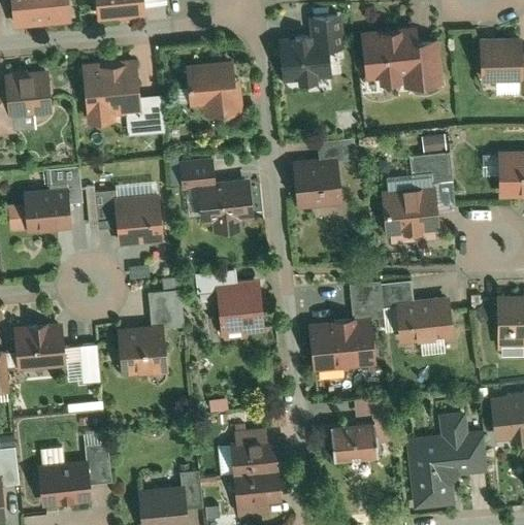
[(11,0),(14,29),(72,23),(69,0),(11,0)]
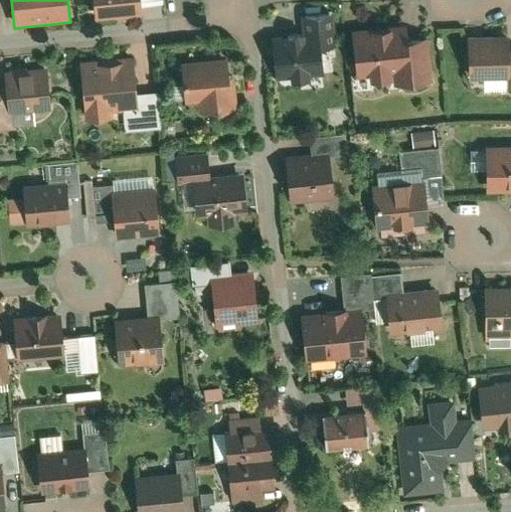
[(94,0),(96,20),(142,16),(140,0),(94,0)]
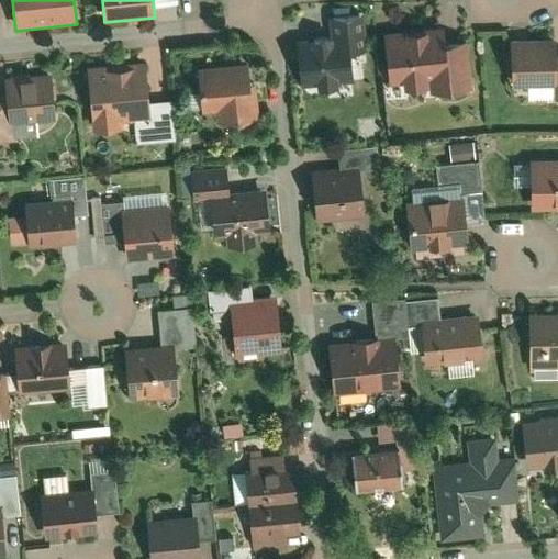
[(332,36),(299,38),(302,86),(354,82),(352,49),(367,48),(364,11),(330,13),(332,36)]
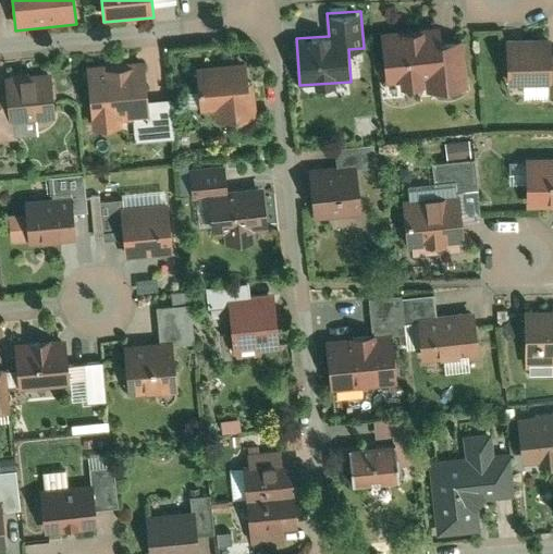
[(440,24),(382,28),(386,78),(401,77),(401,83),(426,81),(426,87),(467,84),(464,37),(442,39),(440,24)]
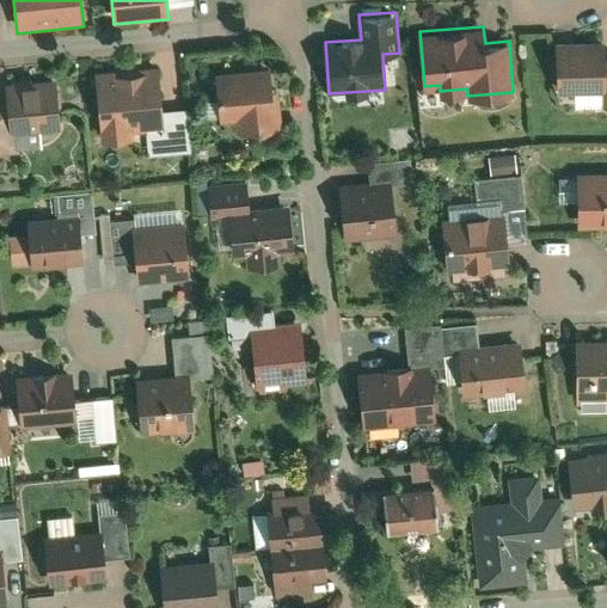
[(604,38),(555,40),(556,93),(606,92),(605,61),(604,38)]
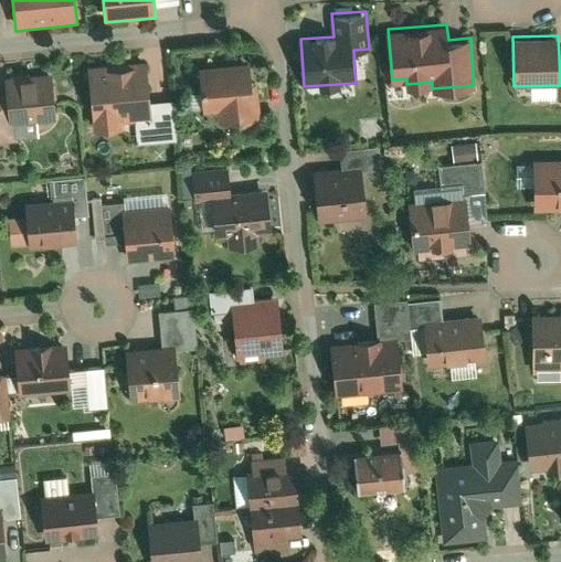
[(146,62),(87,69),(94,134),(120,130),(119,124),(136,122),(151,120),(150,103),(146,62)]
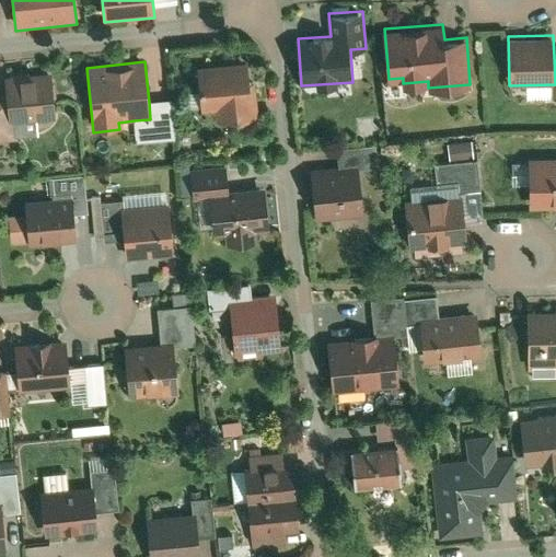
[(246,64),(199,69),(204,114),(215,113),(216,125),(258,120),(254,83),(248,83),(246,64)]
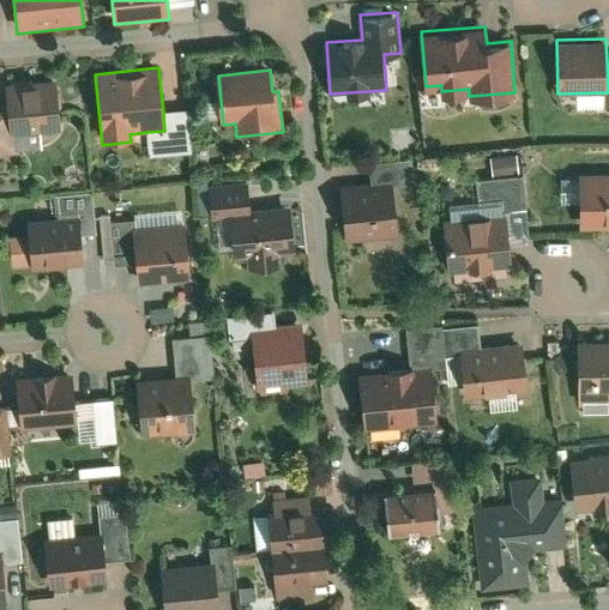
[(60,132),(55,82),(6,86),(8,108),(11,137),(18,136),(19,153),(41,151),(40,134),(60,132)]
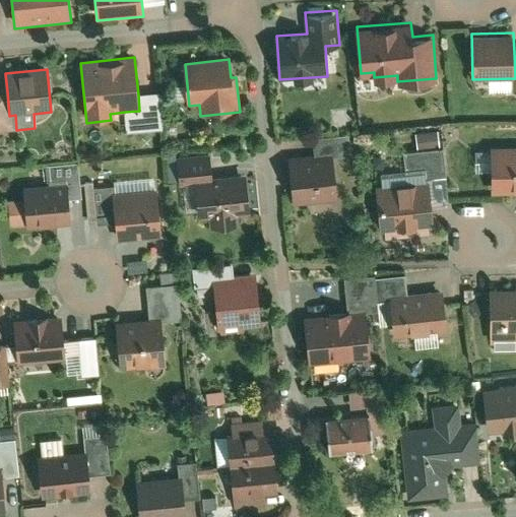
[(9,116),(7,91),(0,91),(0,132),(16,131),(16,130),(15,115),(9,116)]
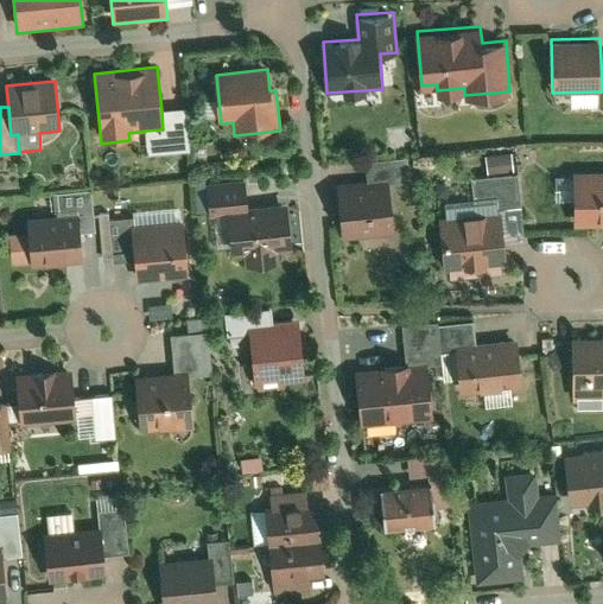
[(163,129),(146,131),(148,156),(191,151),(186,108),(162,110),(163,129)]
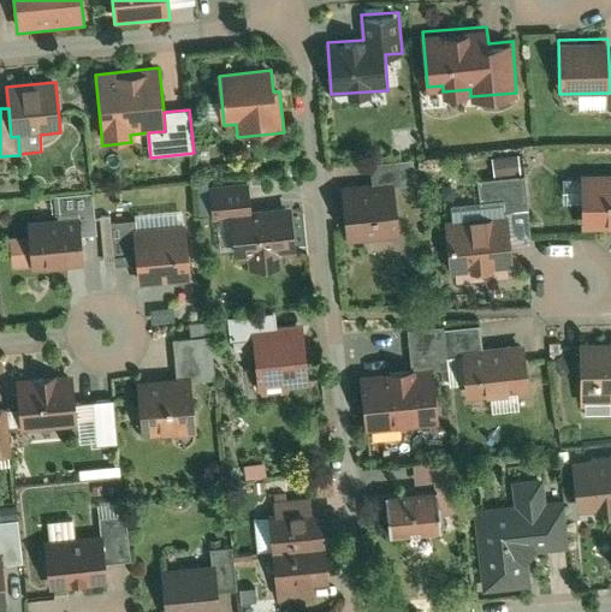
[(422,160),(421,140),(399,141),(401,161),(422,160)]
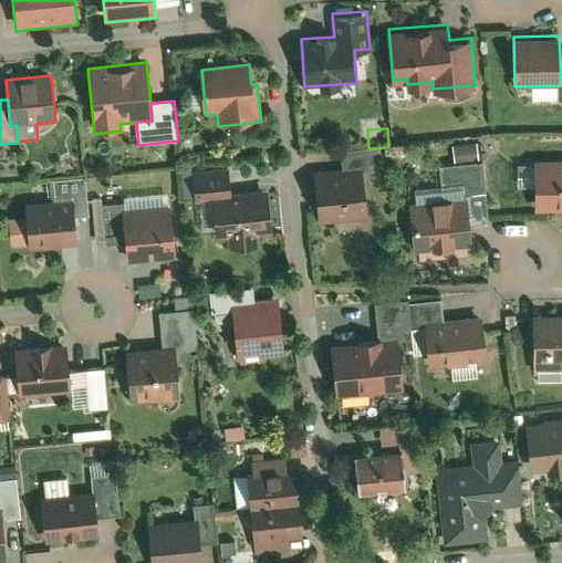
[(190,134),(178,135),(179,147),(191,146),(190,134)]
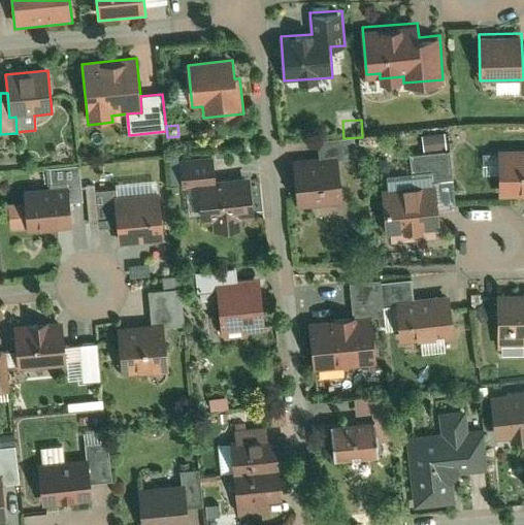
[(430,149),(452,149),(452,133),(430,133),(430,149)]
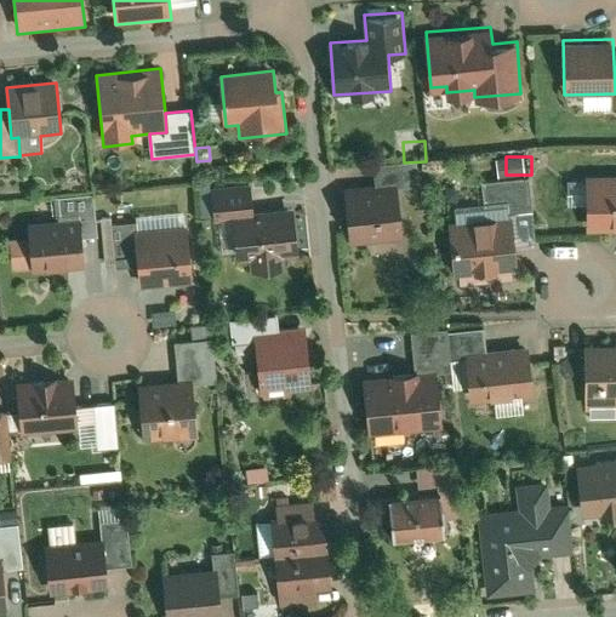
[(375,166),(376,187),(398,186),(399,188),(417,187),(416,163),(375,166)]
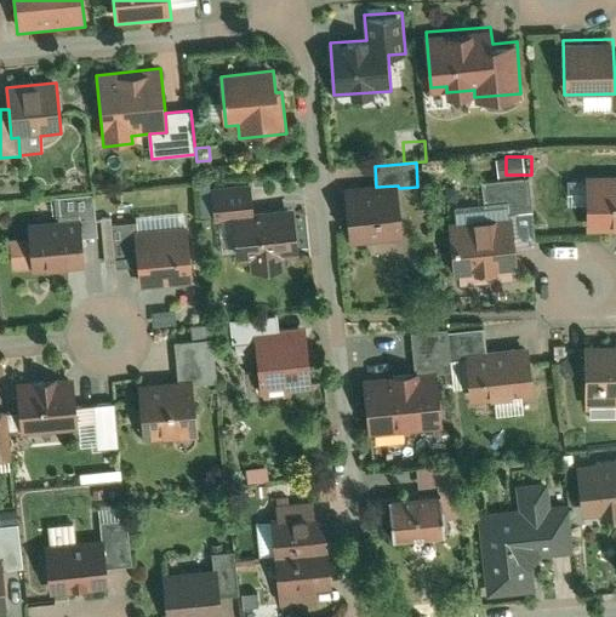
[(615,177),(586,178),(586,233),(615,232),(615,177)]
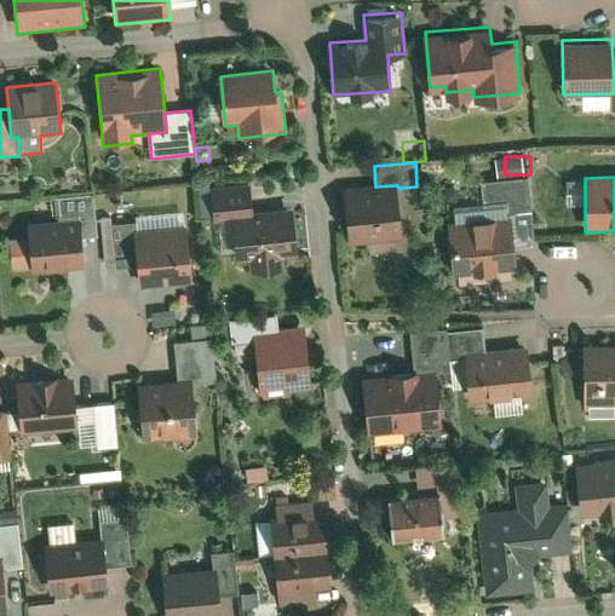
[(484,218),(512,216),(530,213),(528,178),(481,182),(484,218)]
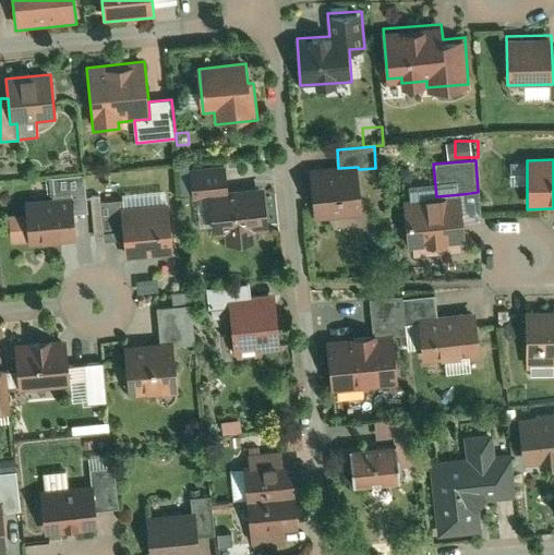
[(268,231),(264,186),(227,191),(225,167),(189,170),(192,203),(209,202),(213,237),(224,236),(225,246),(256,243),(255,232),(268,231)]
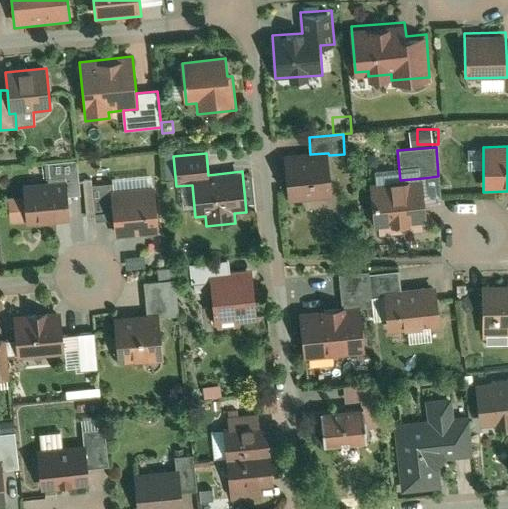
[(310,154),(284,156),(288,204),(332,200),(329,155),(328,153),(310,154)]
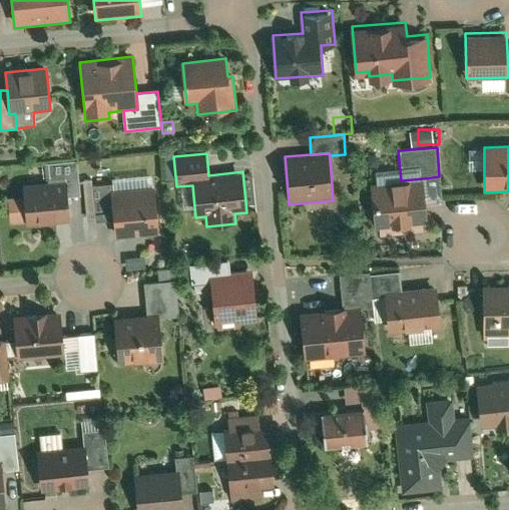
[(66,182),(68,199),(80,198),(77,161),(44,164),(46,184),(66,182)]
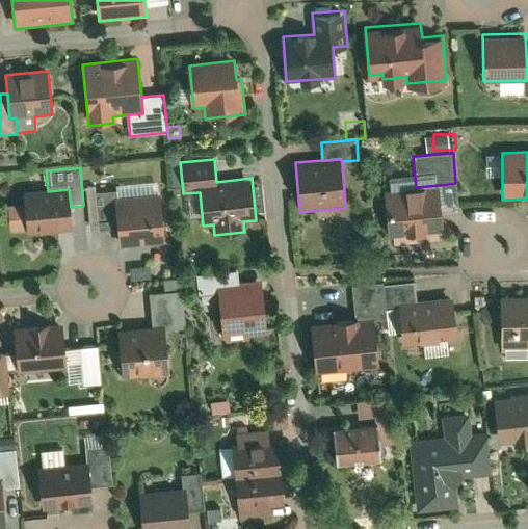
[(114,201),(158,196),(157,184),(116,187),(116,192),(95,194),(95,188),(85,189),(88,232),(100,231),(100,234),(117,232),(114,201)]
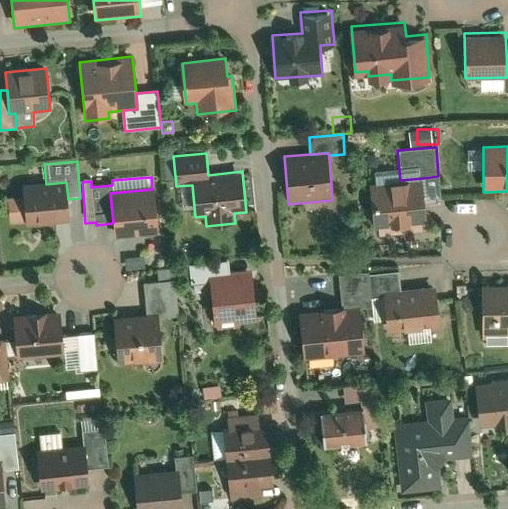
[(371,182),(375,228),(427,224),(423,178),(400,180),(371,182)]
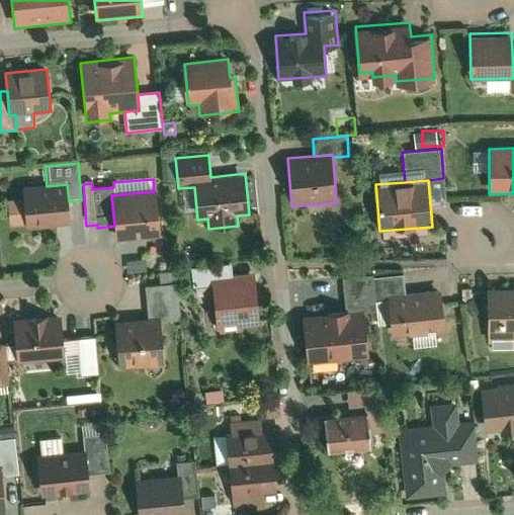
[(27,230),(71,226),(69,201),(67,184),(47,186),(24,188),(25,200),(7,202),(9,228),(27,226),(27,230)]
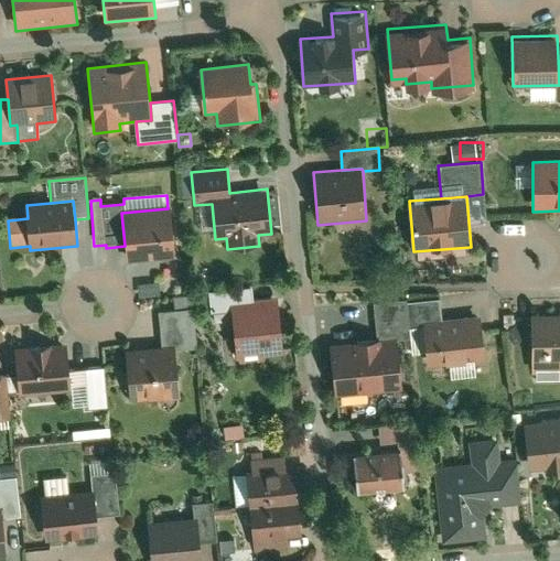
[(127,266),(175,262),(170,208),(168,208),(121,213),(125,246),(127,266)]
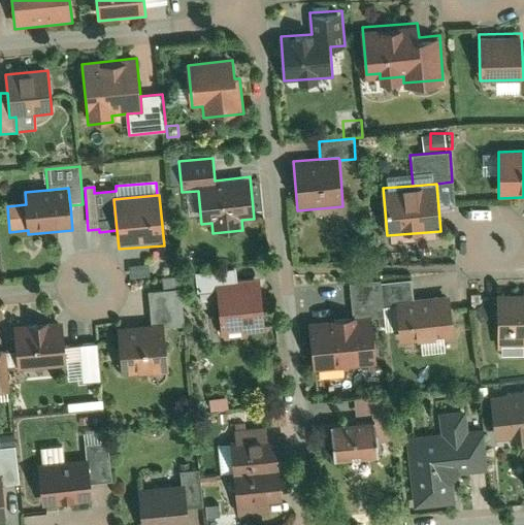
[(217,286),(237,284),(236,281),(236,269),(194,272),(196,296),(218,294),(217,286)]
